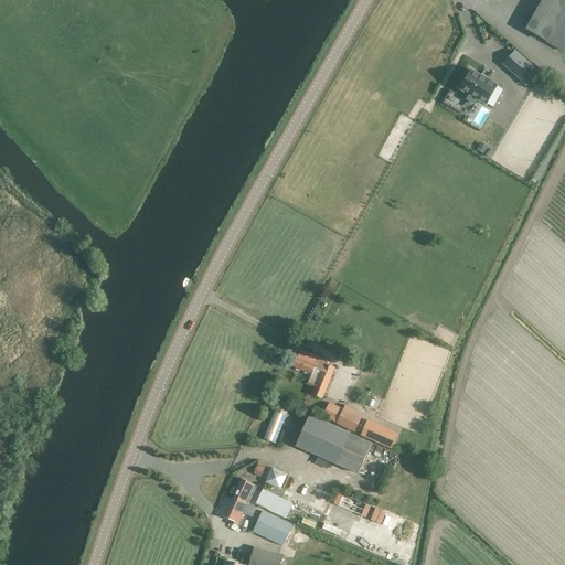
[(564,0),(543,0),(526,29),(547,41),(546,42),(563,51),(564,46),(564,0)]
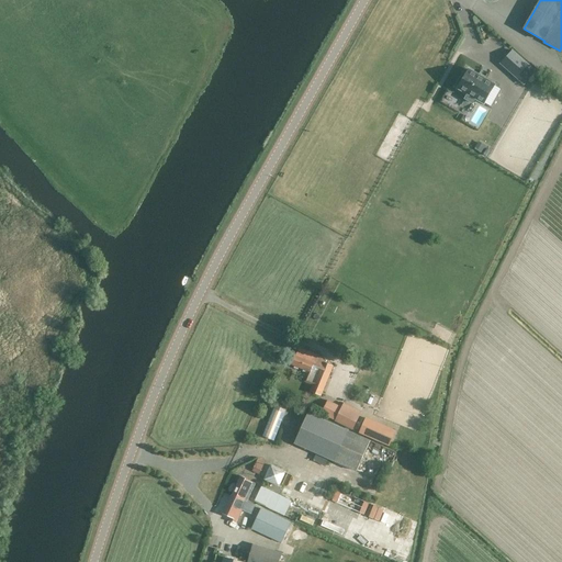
[(513,49),(499,64),(524,86),(537,71),(513,49)]
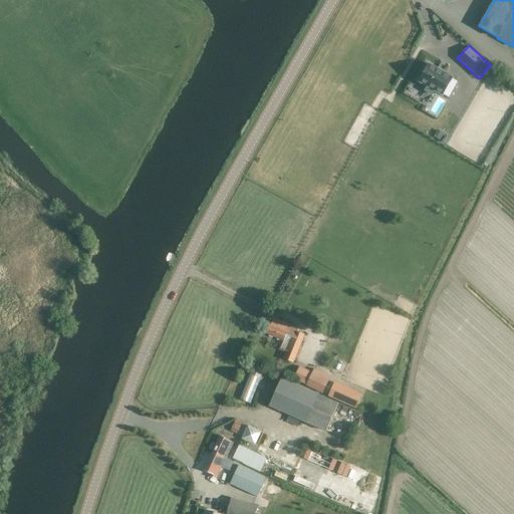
[(429,64),(419,81),(428,86),(427,88),(426,90),(425,90),(433,94),(435,90),(440,93),(443,95),(446,96),(449,98),(459,81),(453,77),(429,64)]
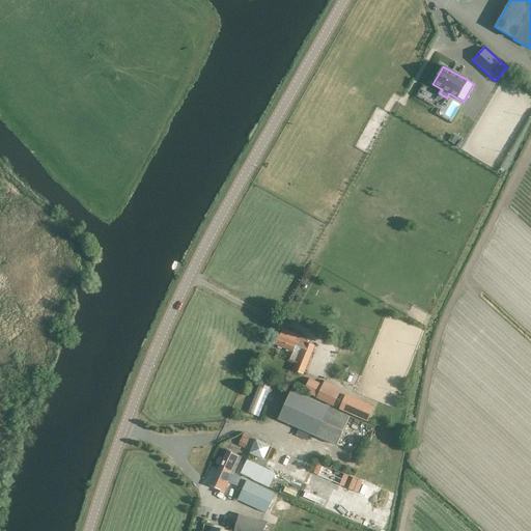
[(449,141),(457,144),(460,139),(452,135),(449,141)]
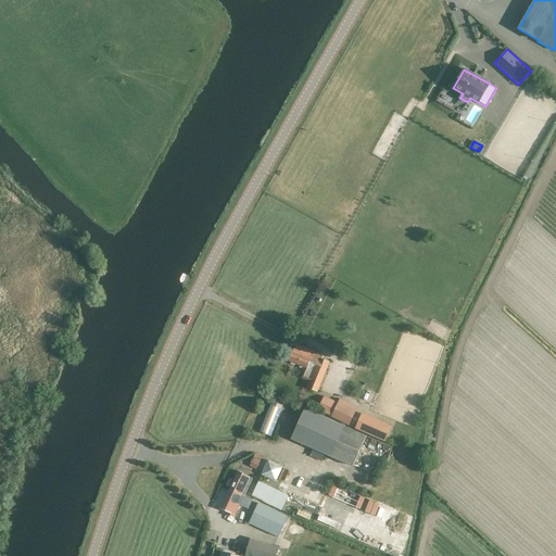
[(317,392),(329,363),(312,355),(313,352),(295,344),(293,352),(291,352),(288,361),(305,368),(301,378),(310,381),(306,388),(317,392)]
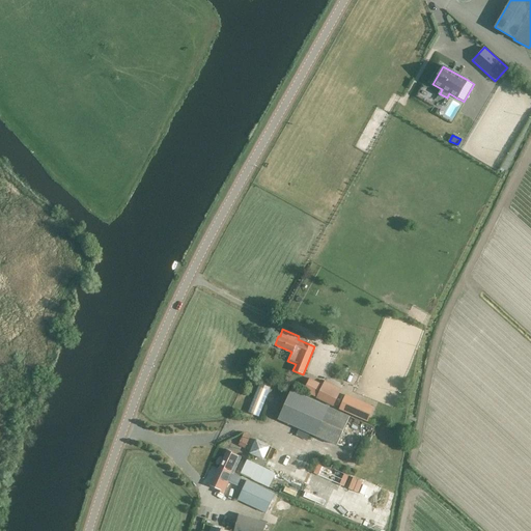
[(309,379),(304,391),(316,397),(315,398),(334,407),(340,395),(342,389),(325,381),(323,385),(309,379)]
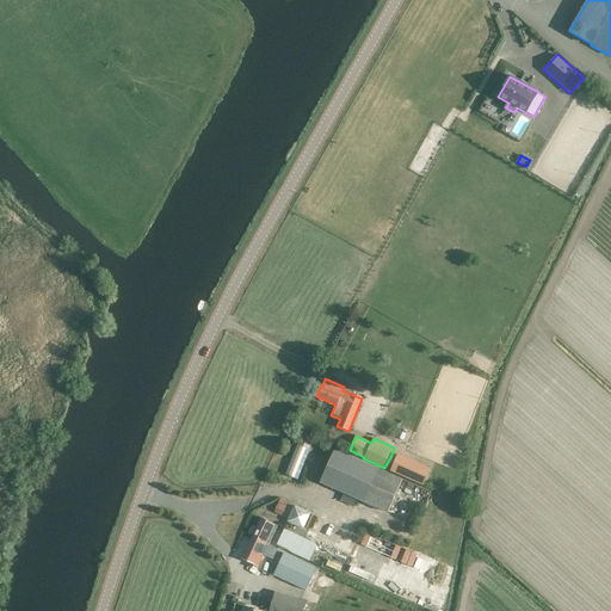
[(298,480),(312,446),(298,442),(285,475),(298,480)]
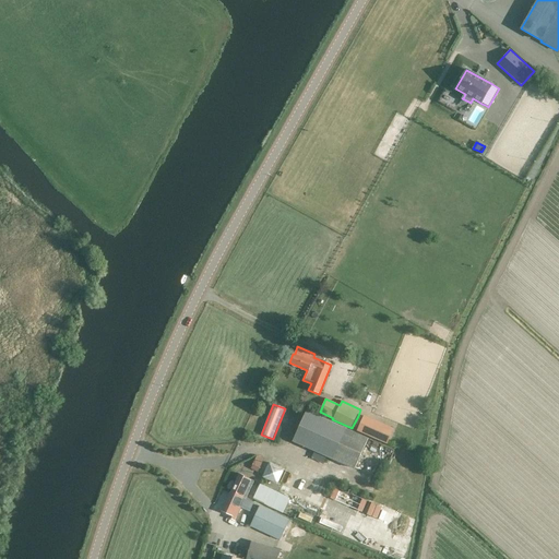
[(293,441),(355,470),(369,438),(307,411),(293,441)]
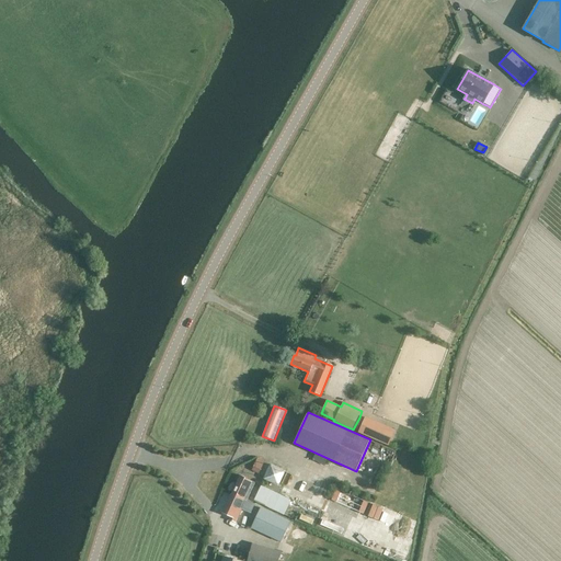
[(388,445),(390,441),(382,436),(386,428),(365,419),(359,432),(388,445)]
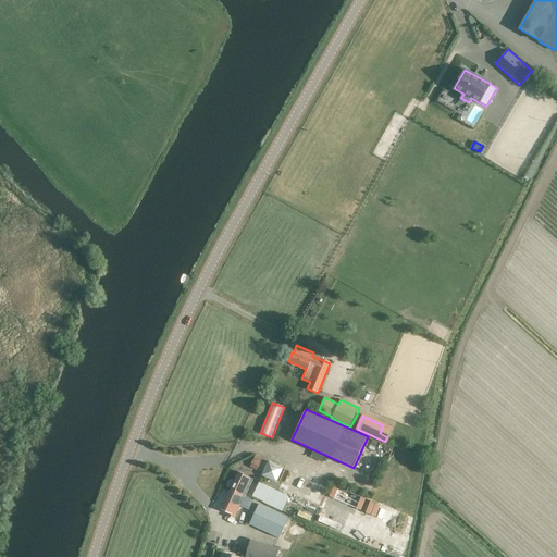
[(257,470),(262,459),(256,455),(249,467),(257,470)]
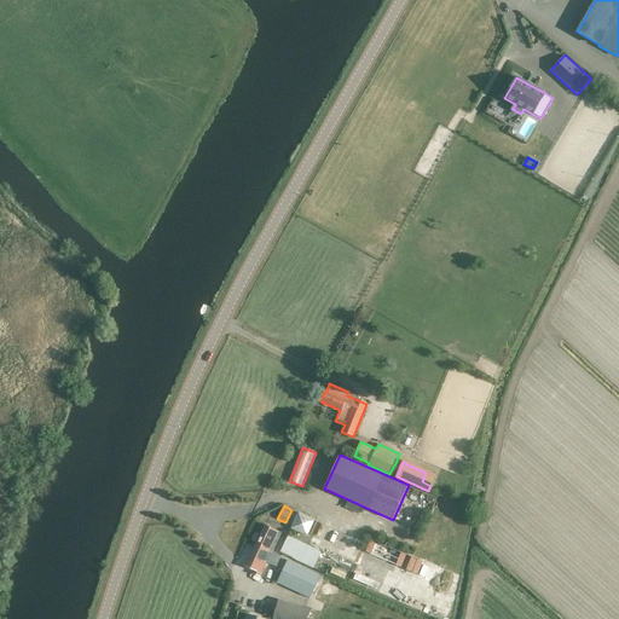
[(307,537),(316,520),(298,512),(290,528),(307,537)]
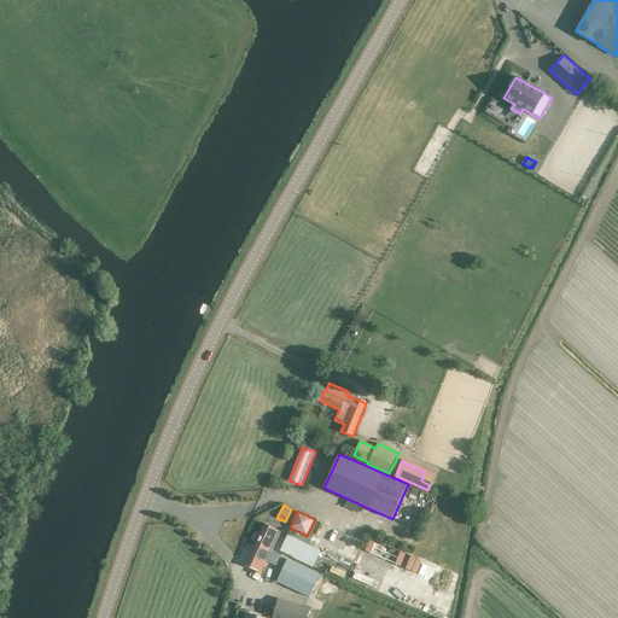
[(264,524),(255,544),(270,552),(280,532),(264,524)]
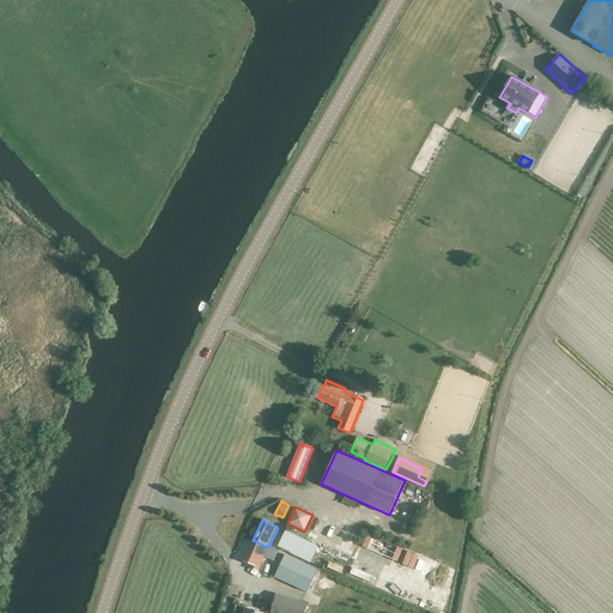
[(285,530),(278,547),(310,563),(319,546),(285,530)]
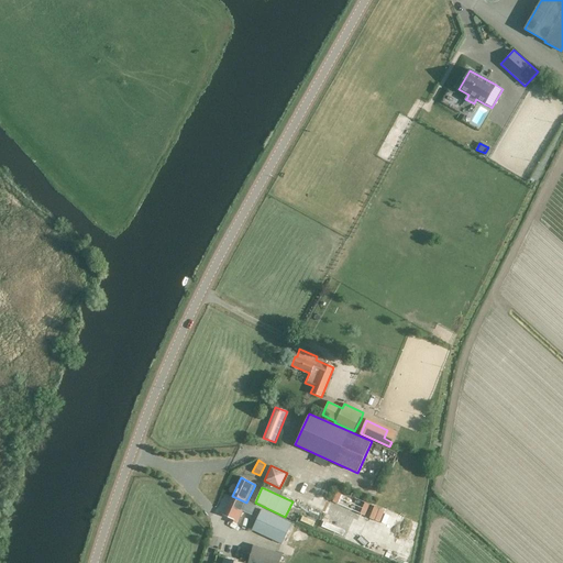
[(246,503),(232,496),(223,515),(232,518),(231,520),(236,523),(246,503)]
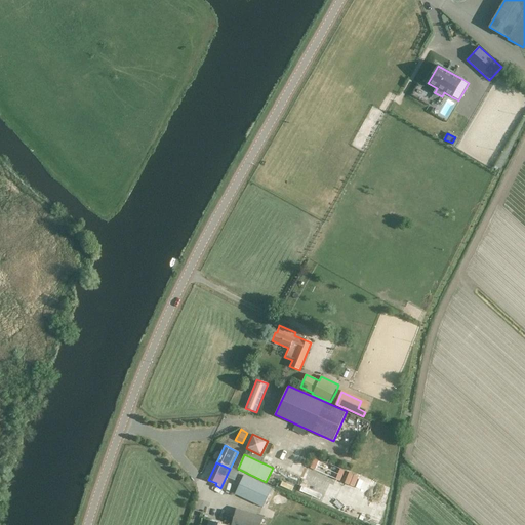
[(235,494),(263,507),(272,488),(244,475),(235,494)]
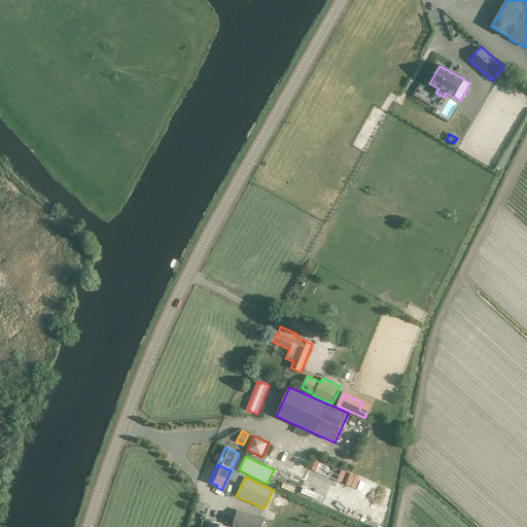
[(260,526),(264,518),(237,511),(232,526),(260,526)]
